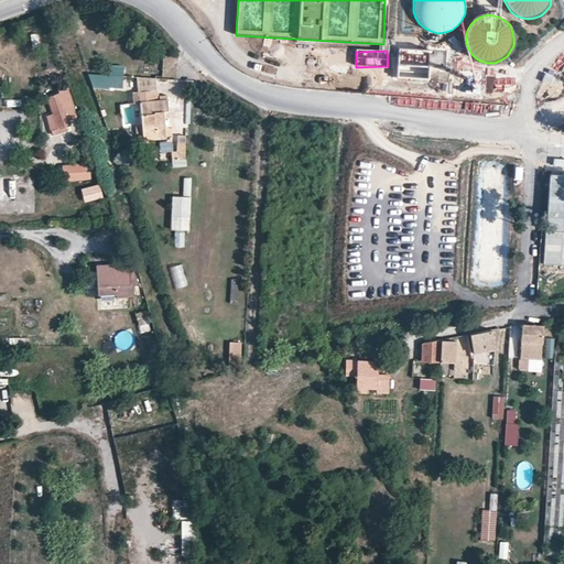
[(125,89),(125,67),(110,66),(109,76),(88,75),(94,89),(125,89)]
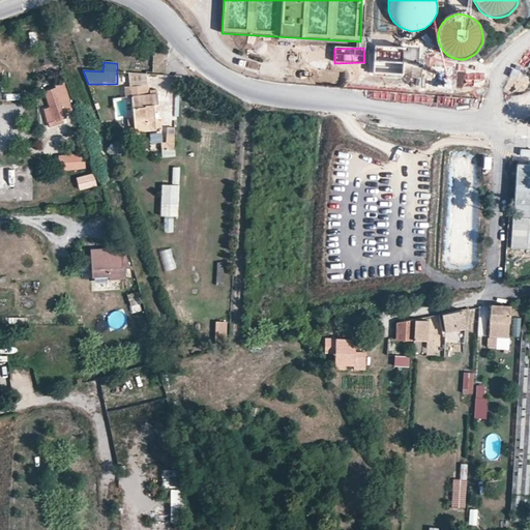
[(147,84),(145,70),(128,69),(130,86),(147,84)]
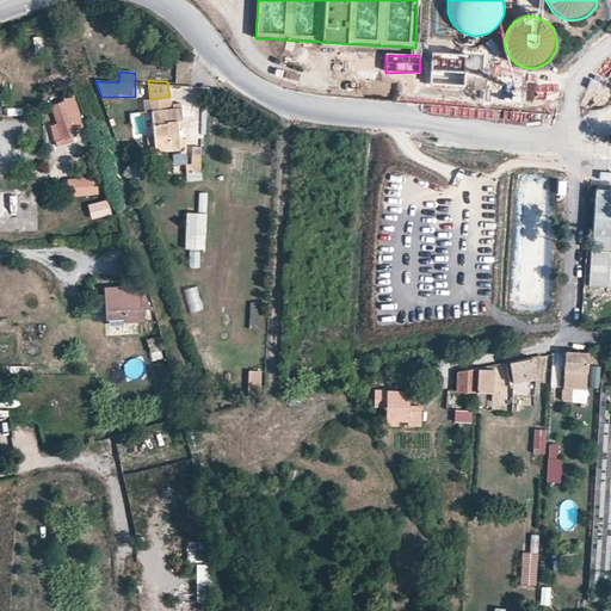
[(61,91),(65,100),(66,99),(67,102),(74,100),(71,87),(61,91)]
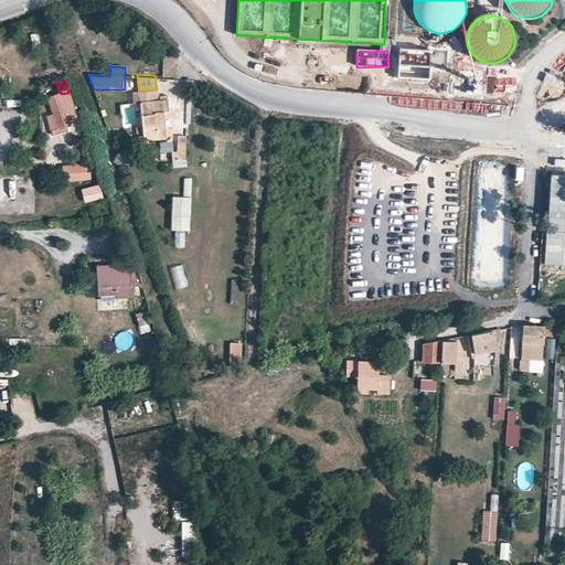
[(158,99),(157,89),(139,92),(131,92),(132,103),(140,102),(145,139),(167,136),(164,117),(170,116),(168,98),(158,99)]
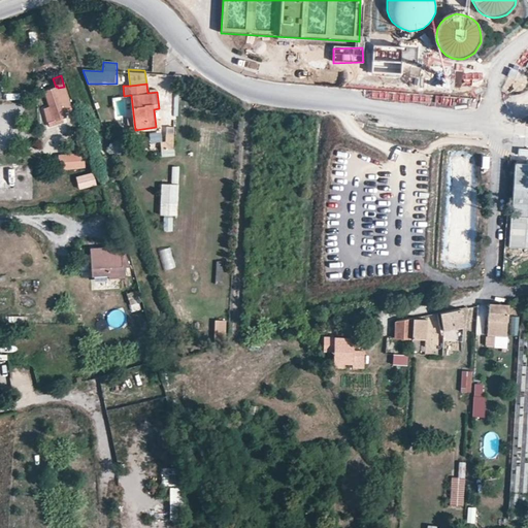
[(57,86),(56,87),(44,91),(48,105),(42,107),(50,126),(68,120),(65,111),(73,109),(65,86),(64,87),(58,88),(57,86)]
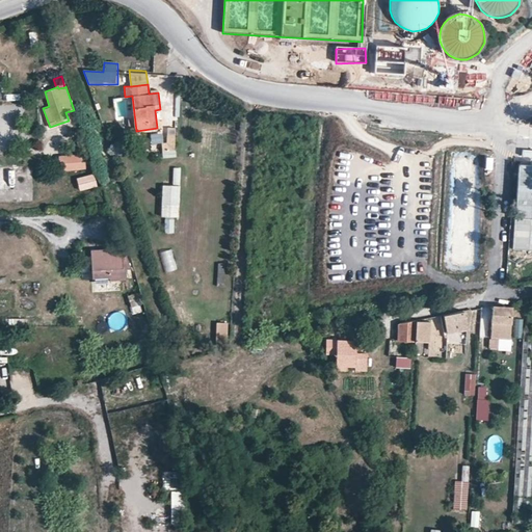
[(6,97),(6,106),(21,105),(21,96),(6,97)]
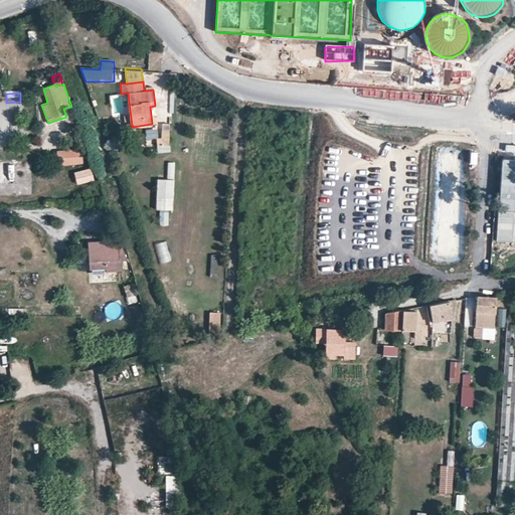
[(157,149),(170,149),(170,133),(162,133),(162,141),(157,141),(157,149)]
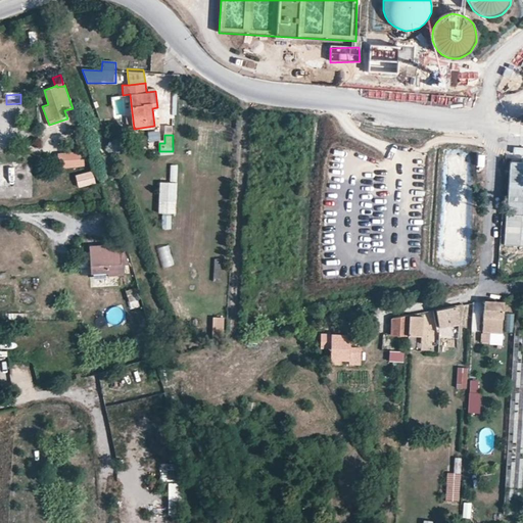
[(58,152),(59,169),(83,168),(82,151),(58,152)]
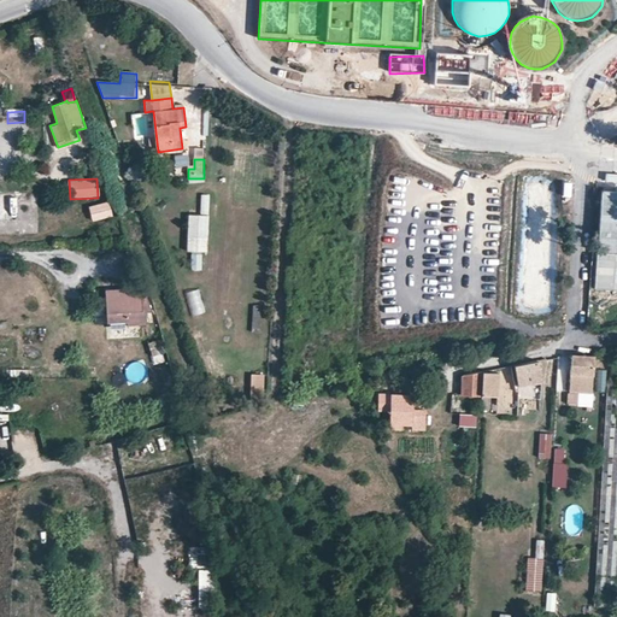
[(210,216),(211,195),(203,195),(201,215),(210,216)]
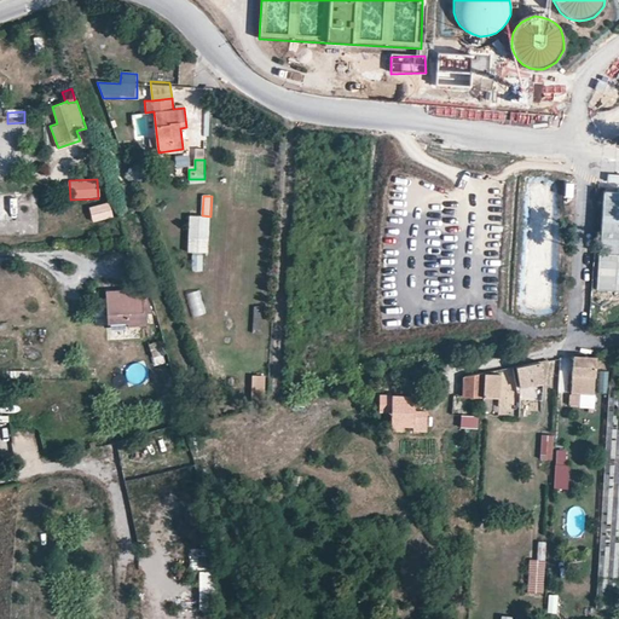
[(88,207),(93,223),(113,218),(109,202),(88,207)]
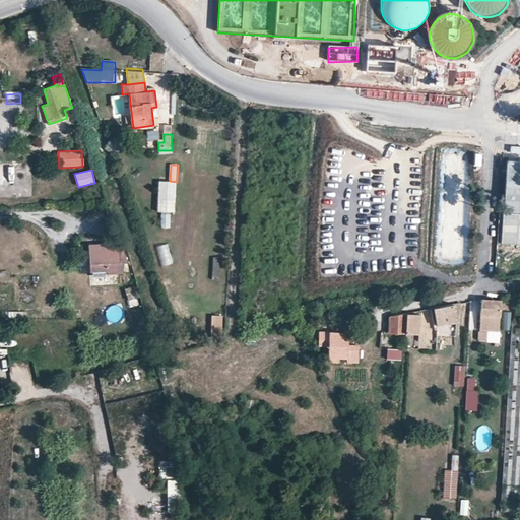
[(175,214),(177,183),(158,182),(156,213),(175,214)]
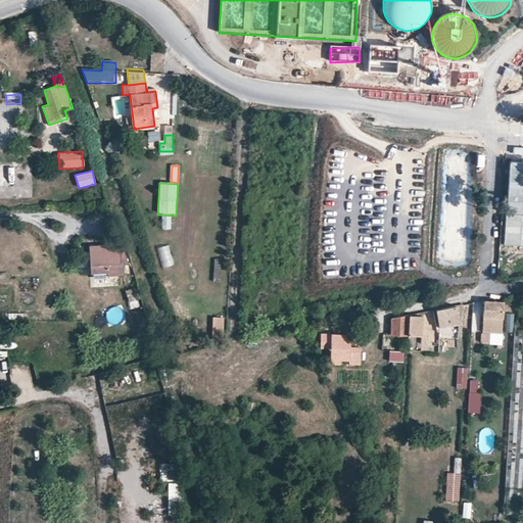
[(172,230),(173,218),(162,217),(161,229),(172,230)]
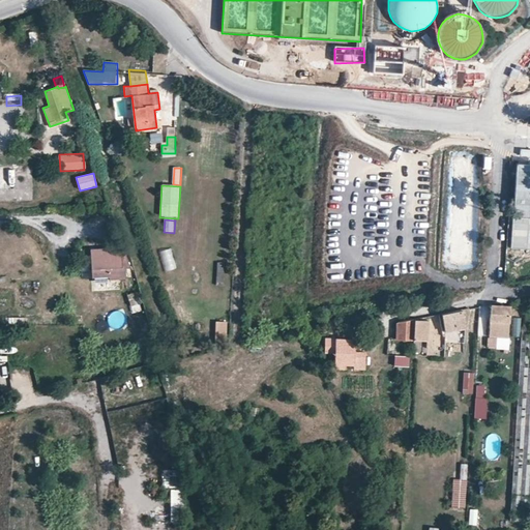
[(159,252),(166,272),(177,269),(171,248),(159,252)]
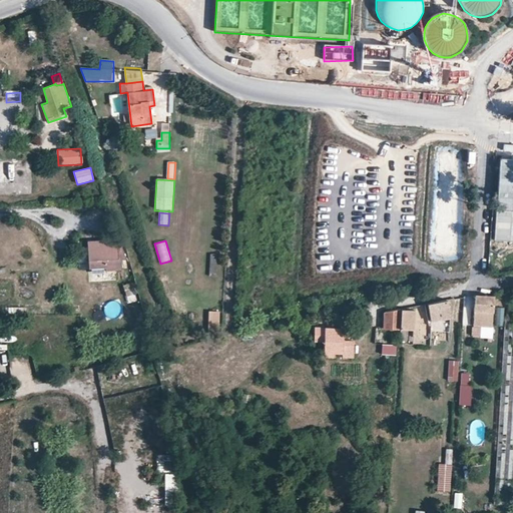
[(89,242),(89,262),(106,262),(116,261),(115,241),(89,242)]
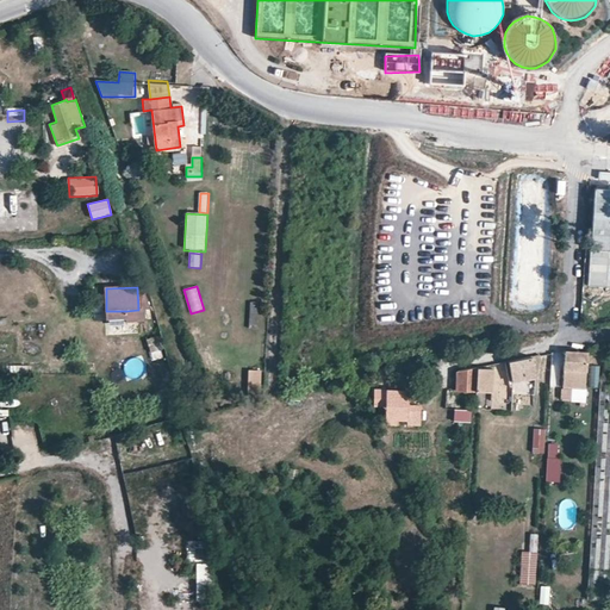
[(126,311),(106,311),(107,323),(126,322),(126,311)]
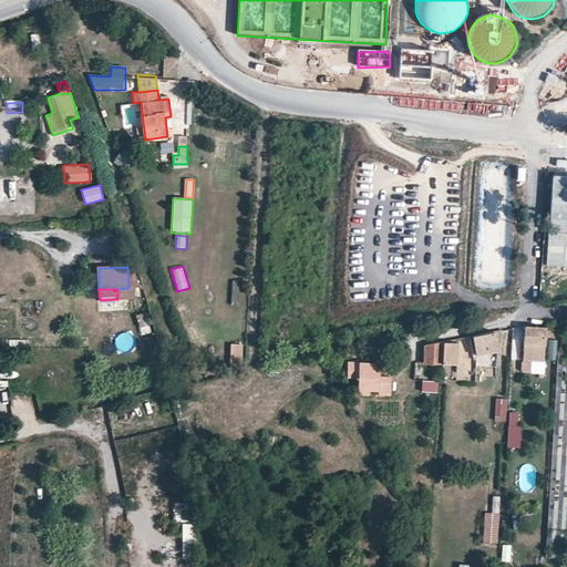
[(136,316),(142,337),(162,332),(158,313),(146,317),(146,313),(136,316)]
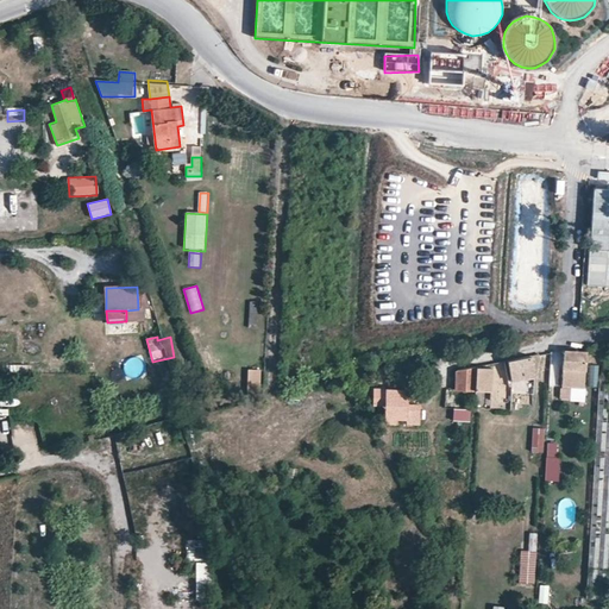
[(584,388),(586,350),(565,350),(562,388),(584,388)]
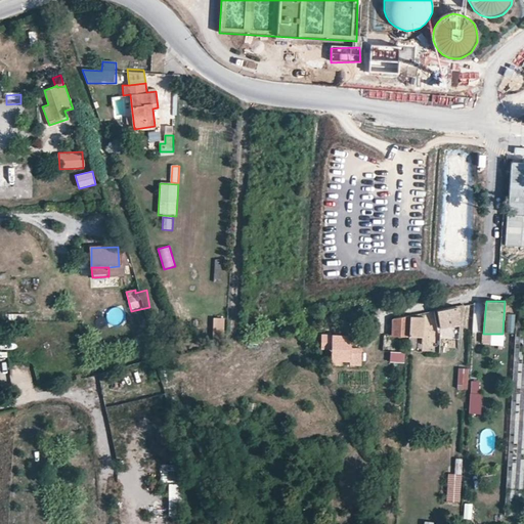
[(459,322),(455,306),(439,309),(443,325),(459,322)]
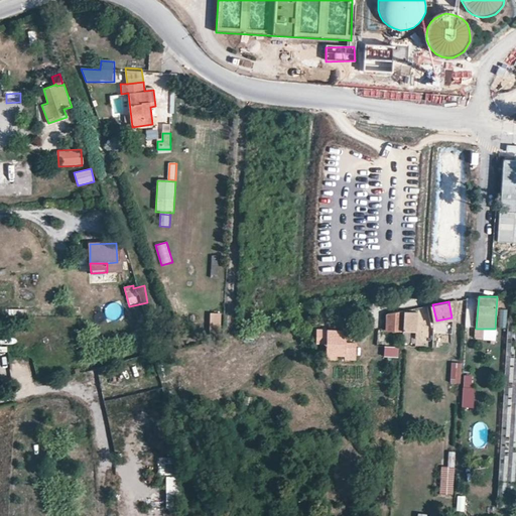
[(515,302),(509,302),(497,507),(515,507),(515,302)]
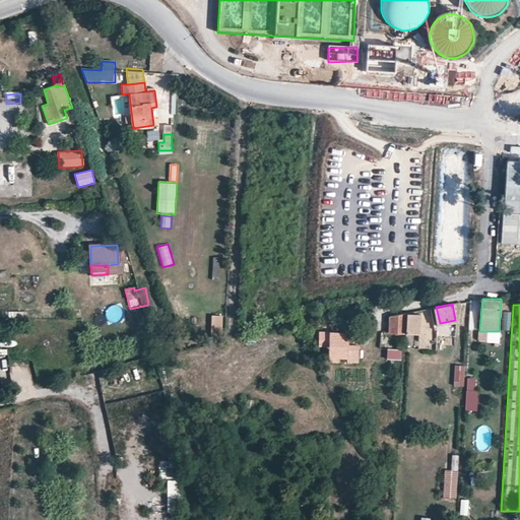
[(404,332),(405,313),(390,316),(389,332),(404,332)]
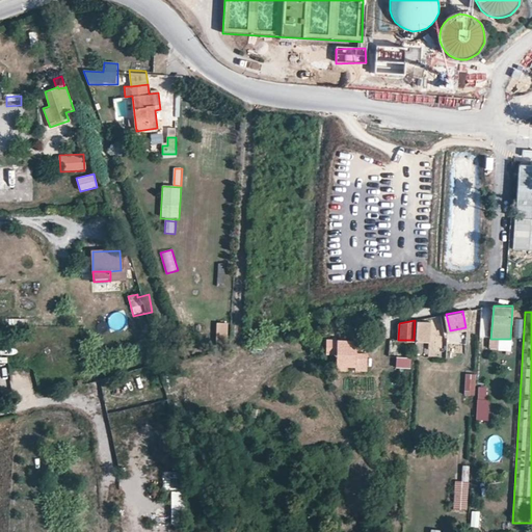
[(440,321),(416,322),(417,344),(441,343),(440,321)]
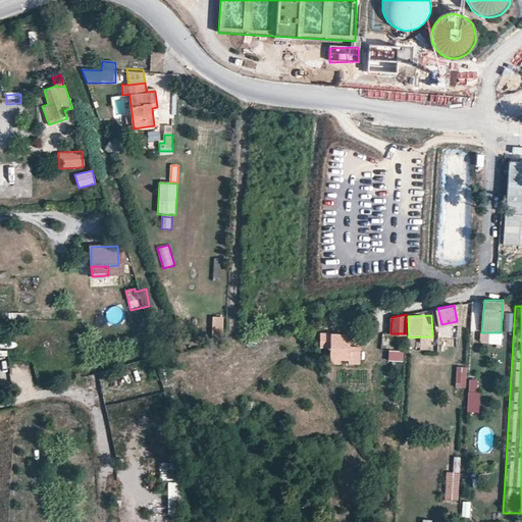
[(223,330),(223,317),(212,317),(211,330),(223,330)]
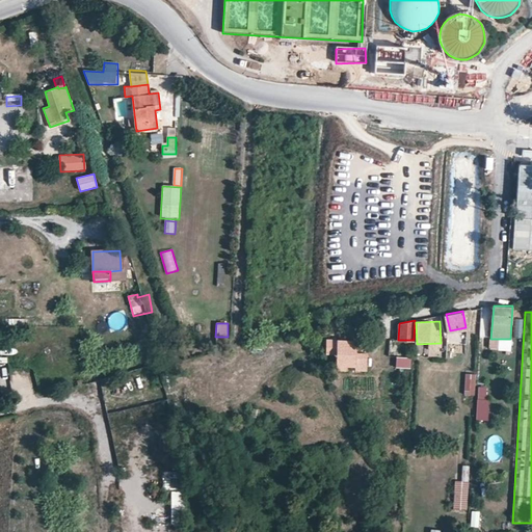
[(452,343),(466,340),(464,333),(450,336),(452,343)]
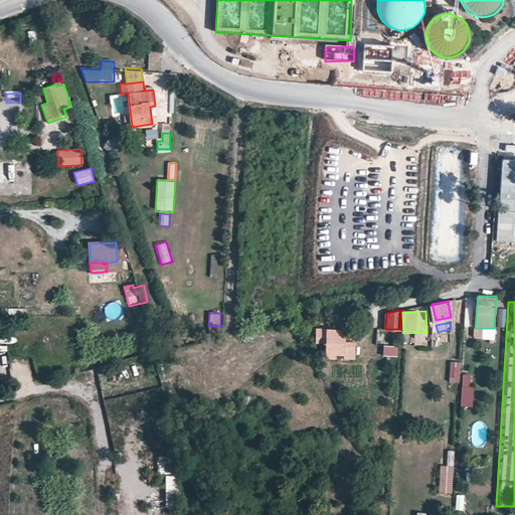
[(493,339),(494,328),(475,328),(475,337),(493,339)]
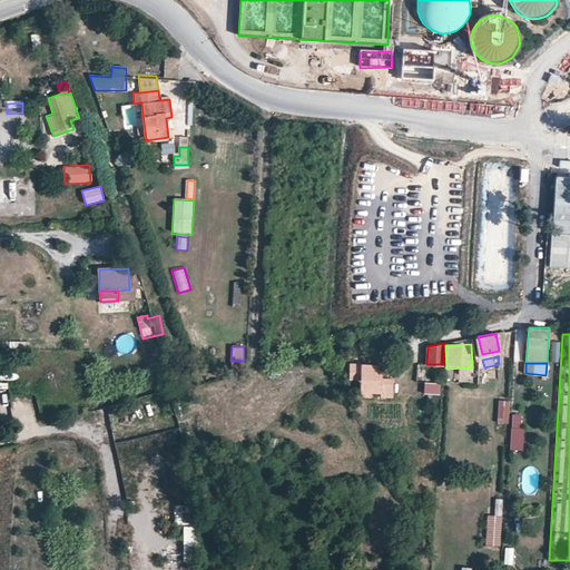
[(381,365),(356,364),(355,379),(360,379),(360,395),(372,396),(372,391),(381,392),(381,396),(393,396),(393,379),(381,377),(381,365)]
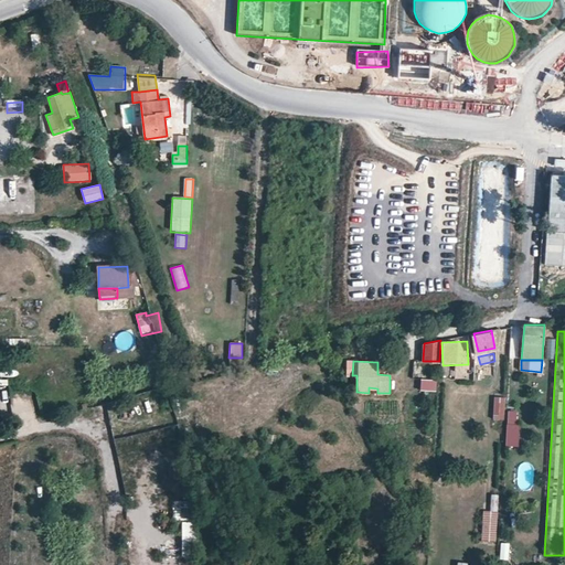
[(437,390),(438,377),(422,377),(422,390),(437,390)]
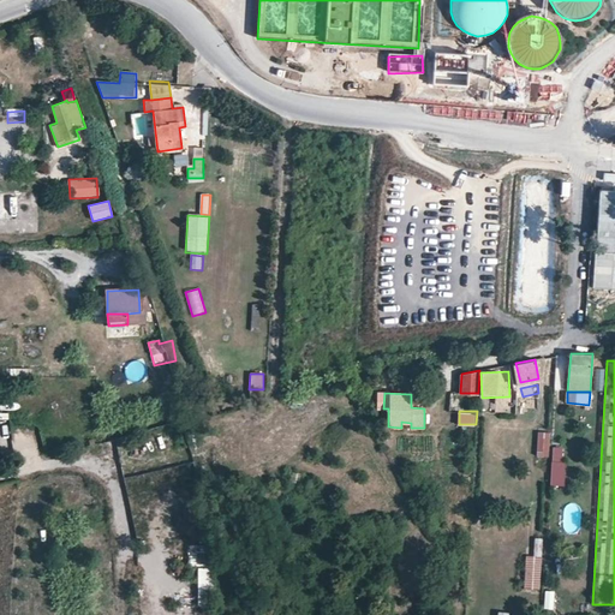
[(550,458),(551,431),(539,430),(537,457),(550,458)]
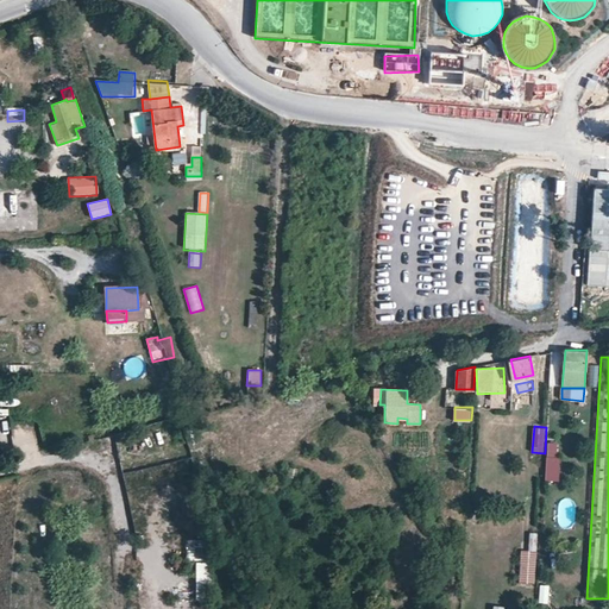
[(182,432),(174,434),(175,441),(183,440),(182,432)]
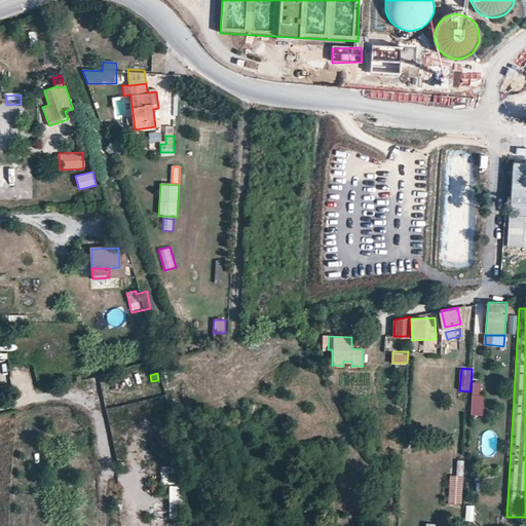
[(482,416),(483,382),(472,382),(472,416),(482,416)]
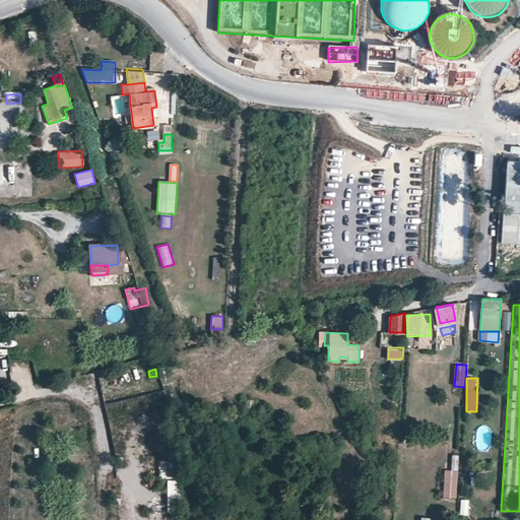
[(457,499),(459,455),(452,455),(452,470),(444,470),(444,498),(457,499)]
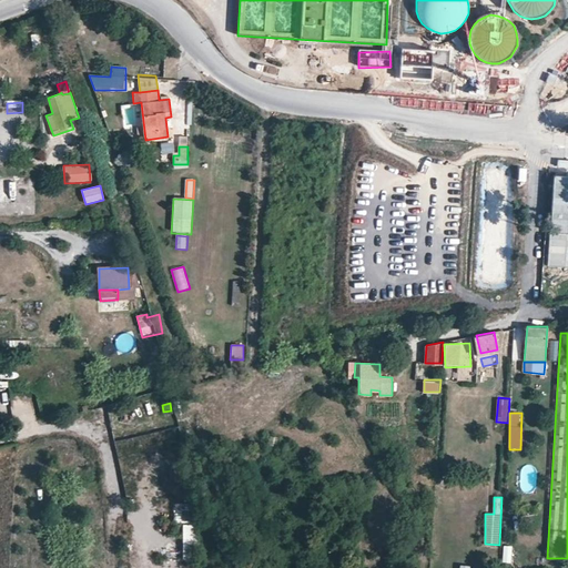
[(190,524),(189,504),(173,505),(174,524),(190,524)]
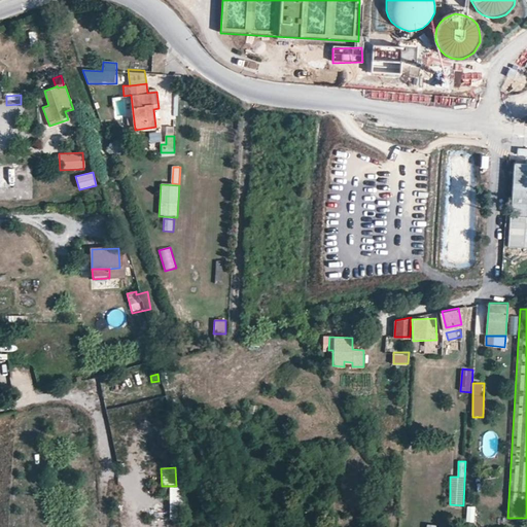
[(169,516),(181,516),(182,488),(170,487),(169,516)]
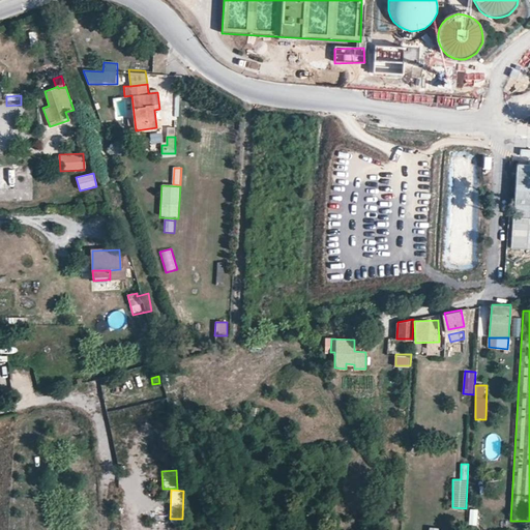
[(469,525),(477,525),(478,509),(470,509),(469,525)]
